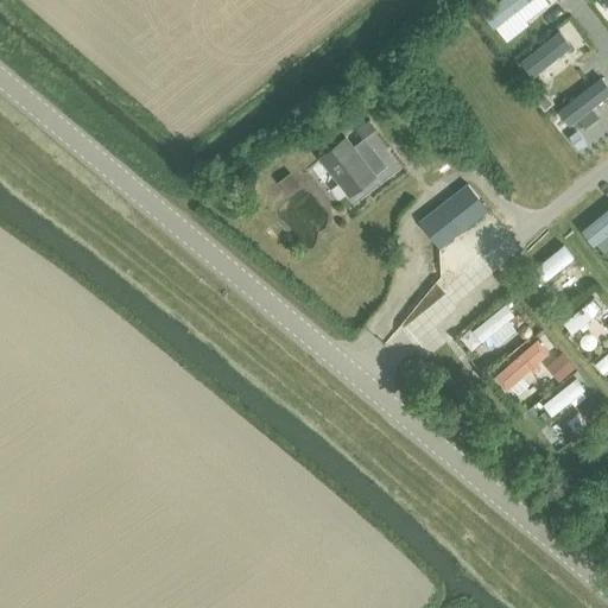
[(542,88),(532,96),(544,111),(553,103),(542,88)]
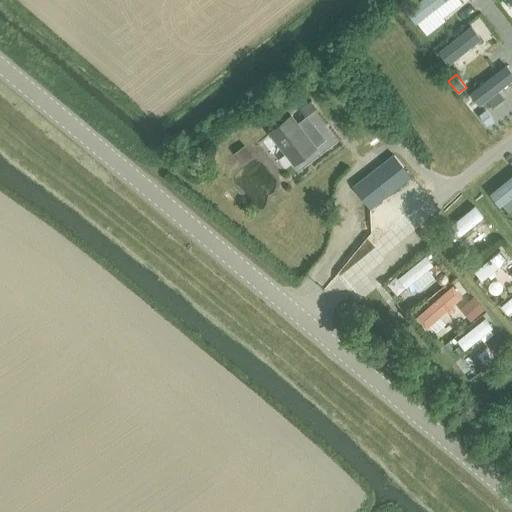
[(300,109),(306,117),(317,108),(311,101),(300,109)]
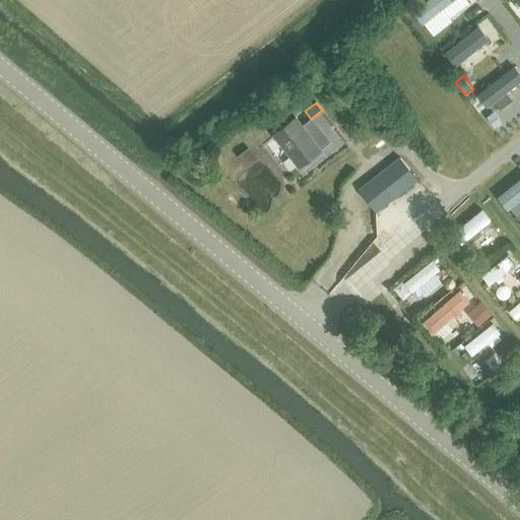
[(493,113),(486,118),(494,127),(501,122),(493,113)]
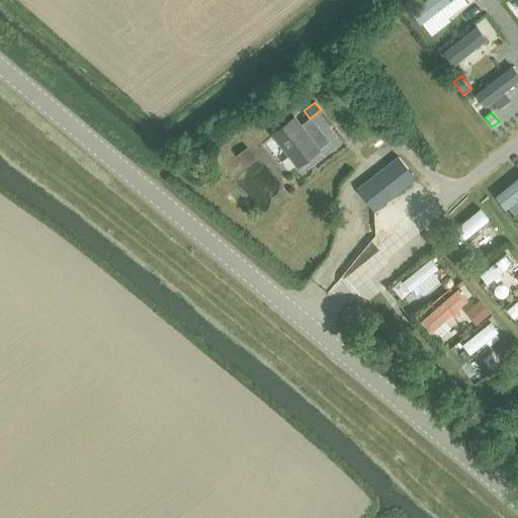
[(294,118),(273,134),(298,166),(319,150),(312,140),(321,133),(310,118),(299,125),(294,118)]
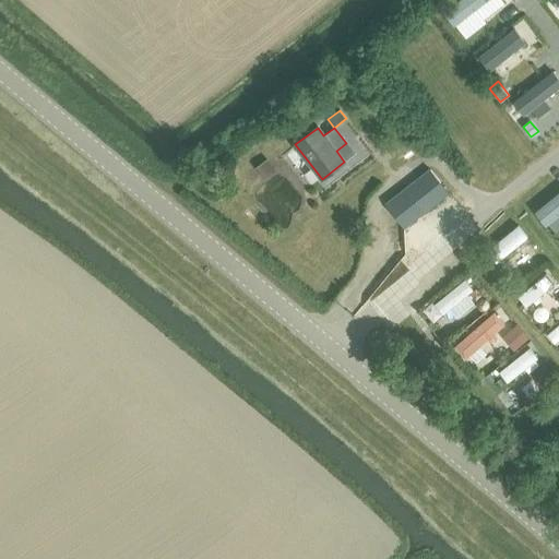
[(266,159),(256,167),(263,177),(274,169),(266,159)]
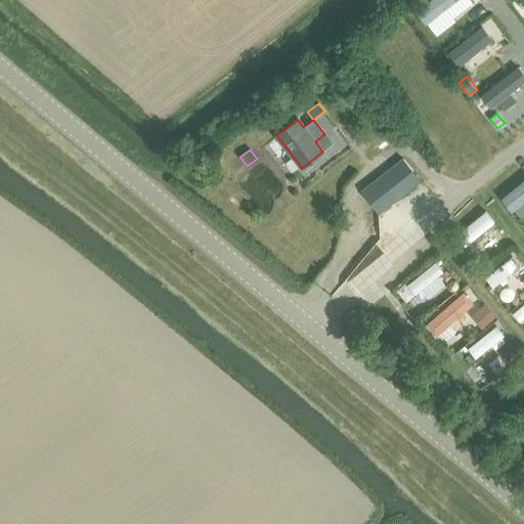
[(361,191),(379,214),(421,181),(403,159),(361,191)]
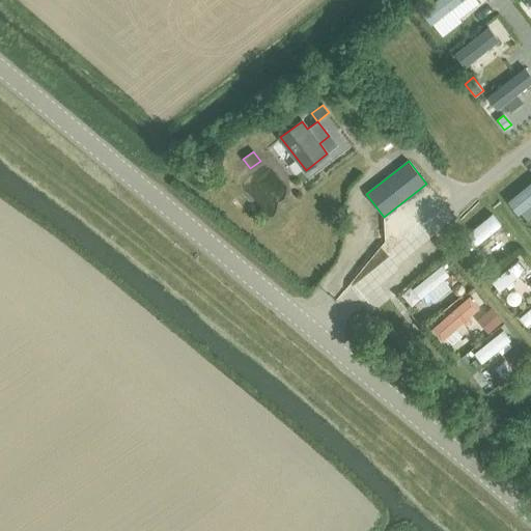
[(530,180),(509,199),(522,214),(530,205),(530,180)]
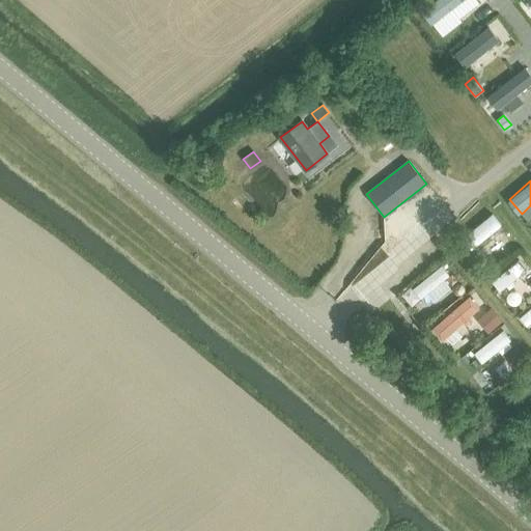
[(477,254),(502,233),(494,223),(469,245),(477,254)]
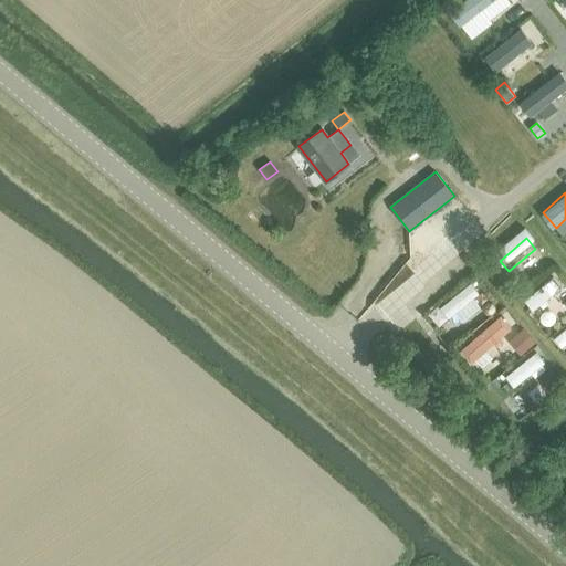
[(555,274),(527,295),(537,307),(564,285),(555,274)]
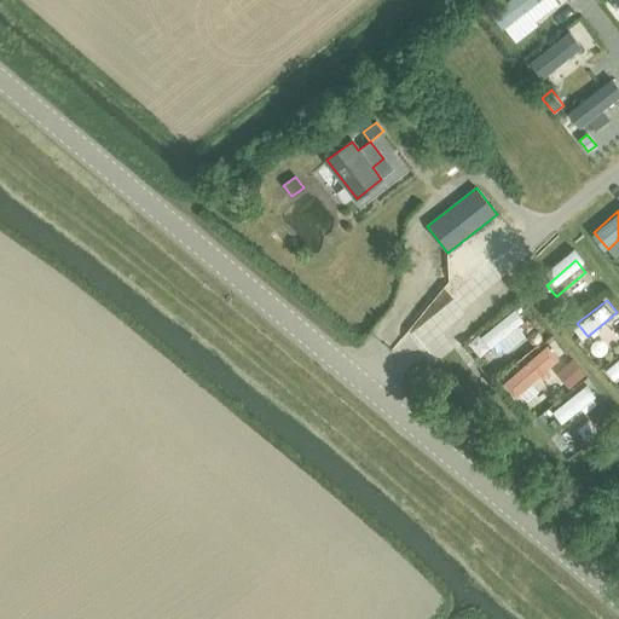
[(528,334),(528,340),(532,343),(538,343),(542,340),(542,335),(538,330),(532,330),(528,334)]
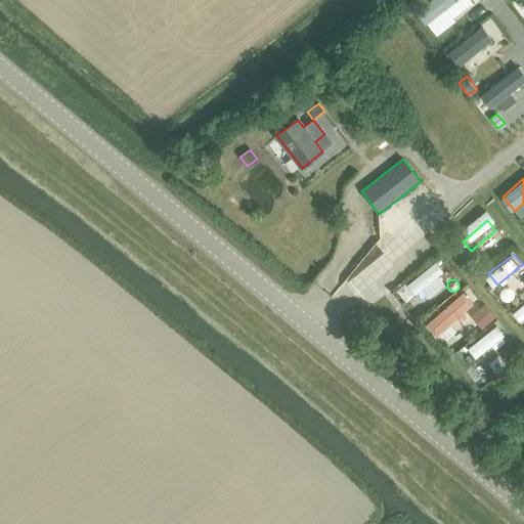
[(469,309),(472,312),(480,304),(465,288),(428,322),(440,336),(469,309)]
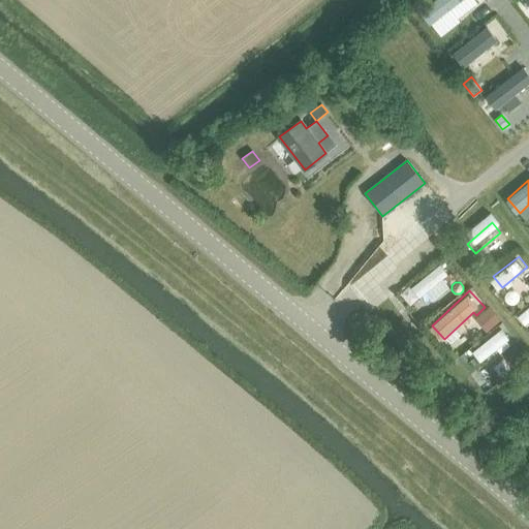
[(527,324),(528,321),(528,305),(519,314),(527,324)]
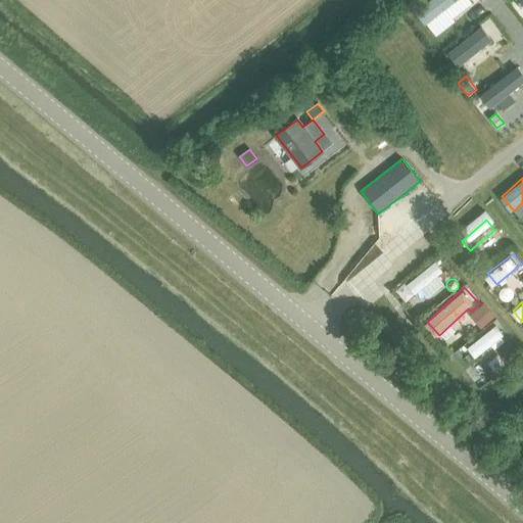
[(484,305),(472,316),(482,327),(494,317),(484,305)]
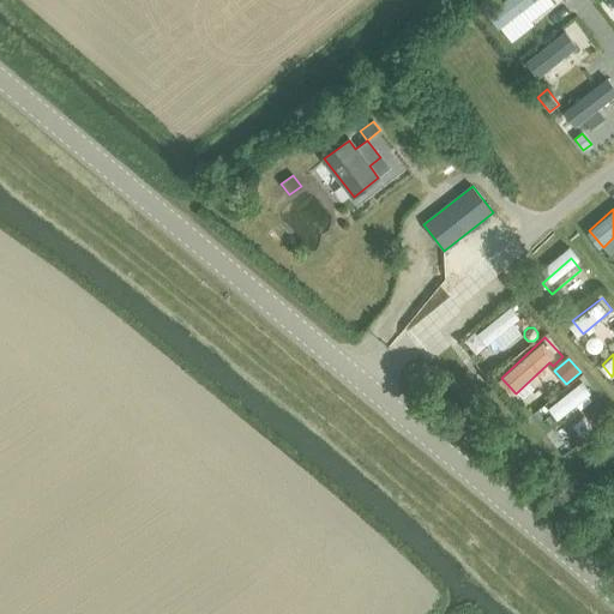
[(540,415),(557,433),(588,405),(596,414),(607,404),(583,377),(540,415)]
